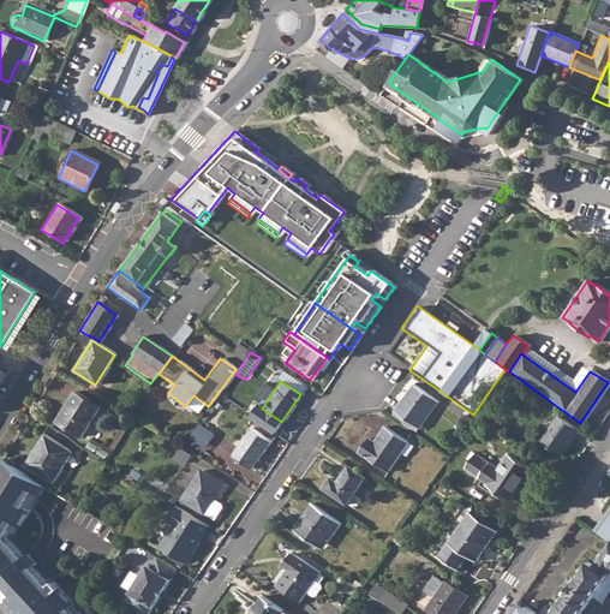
[(411,385),(393,411),(417,428),(435,401),(411,385)]
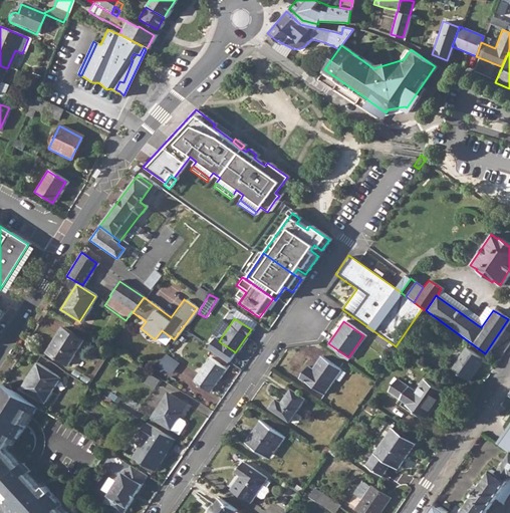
[(60,327),(45,352),(66,365),(81,340),(60,327)]
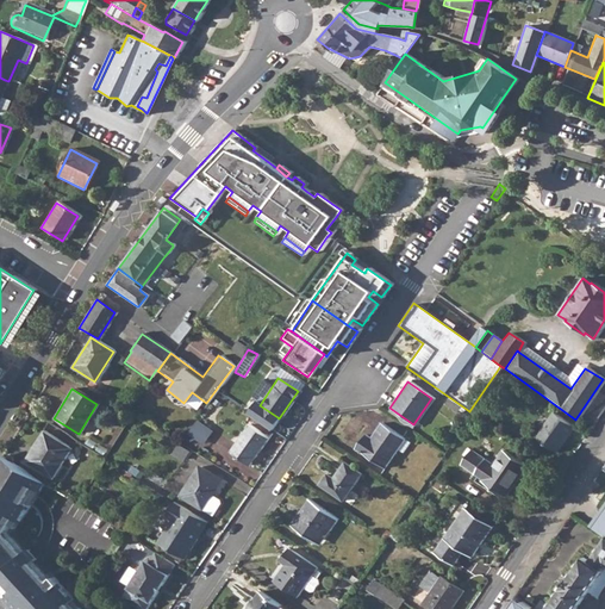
[(459,405),(447,397),(442,404),(453,411),(459,405)]
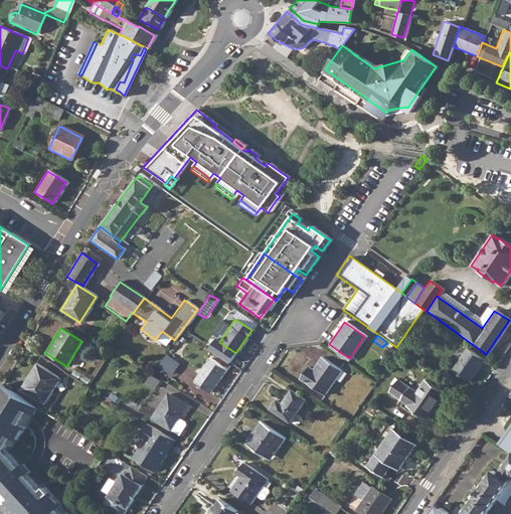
[(234,352),(219,342),(216,339),(208,350),(227,363),(234,352)]
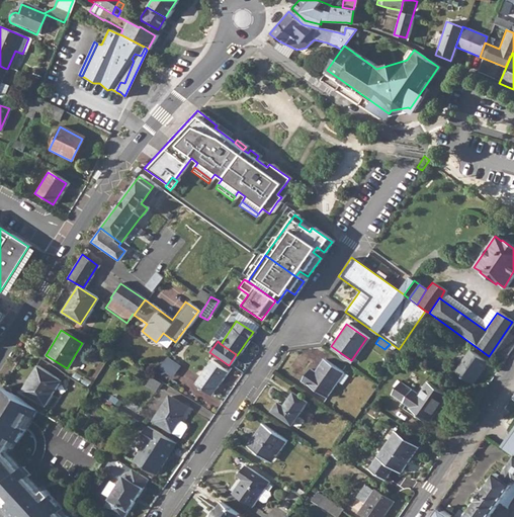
[(466,350),(451,371),(469,383),(484,362),(466,350)]
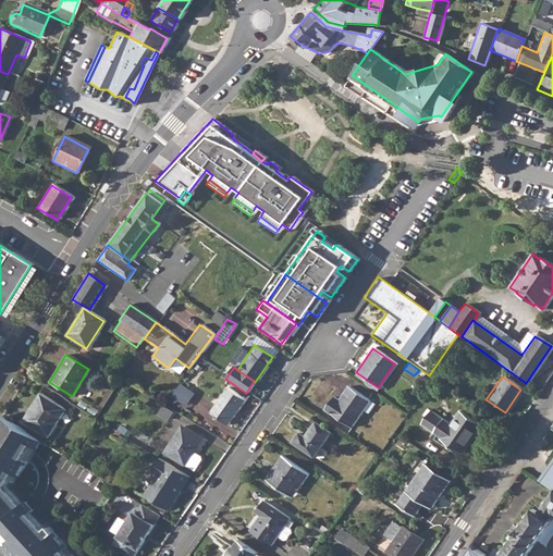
[(186,405),(193,391),(176,384),(171,398),(186,405)]
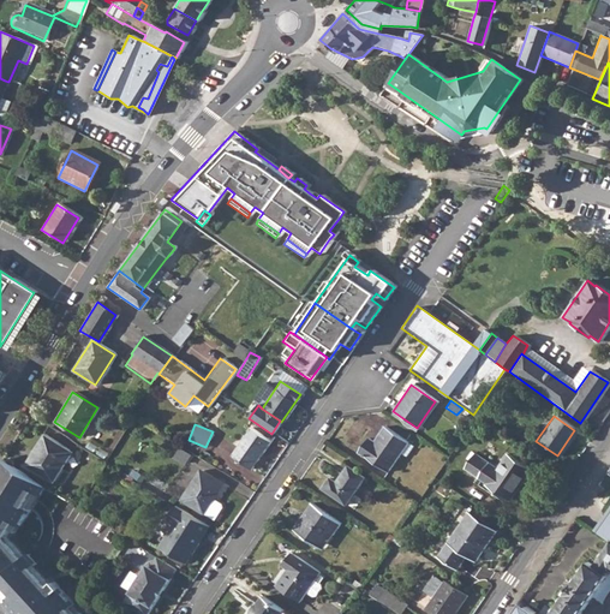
[(365,437),(357,452),(386,472),(399,453),(404,457),(411,446),(382,427),(372,442),(365,437)]
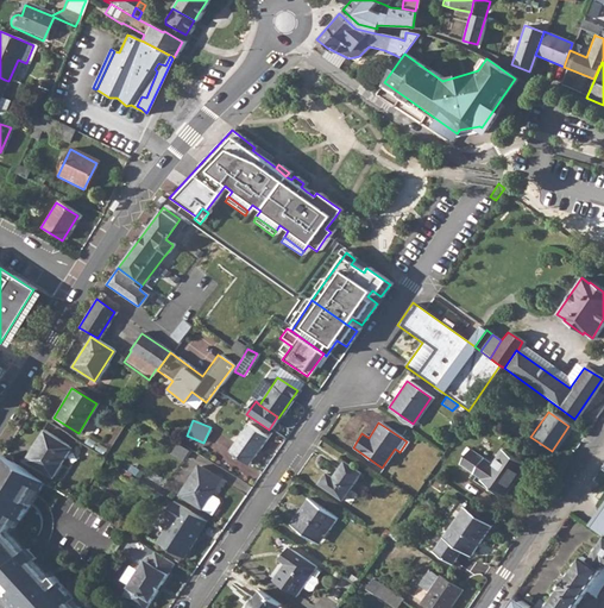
[(246,424),(227,451),(246,465),(265,438),(246,424)]
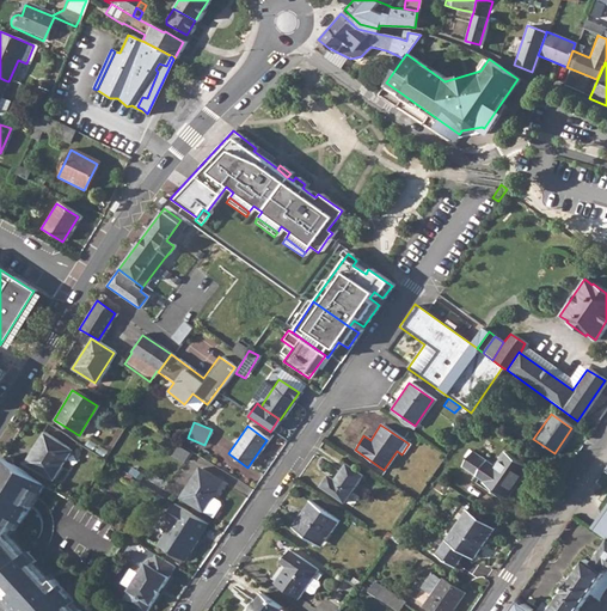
[(42,434),(24,463),(51,480),(69,450),(42,434)]
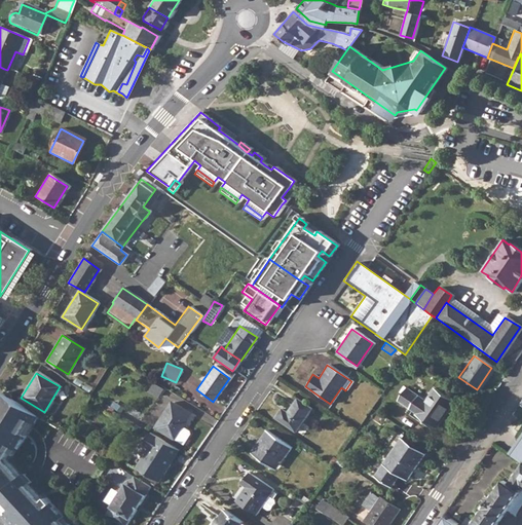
[(403,387),(396,400),(413,413),(413,415),(433,428),(451,402),(431,387),(422,401),(403,387)]
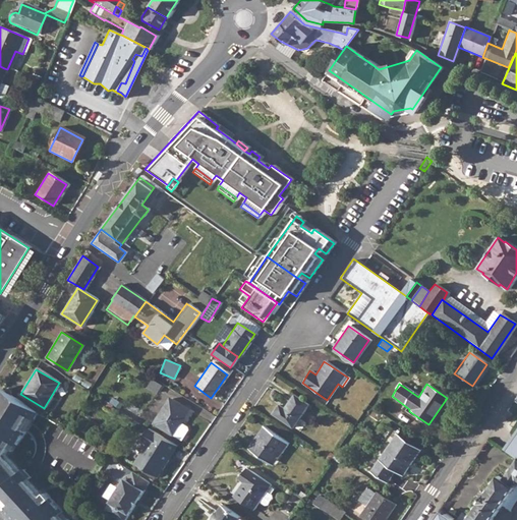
[(36,412),(0,391),(0,499),(2,501),(1,503),(6,509),(2,512),(8,518),(11,515),(16,519),(60,519),(57,516),(60,512),(43,494),(40,497),(24,480),(22,482),(16,475),(18,473),(2,456),(7,449),(10,443),(14,446),(22,432),(18,429),(26,416),(32,419),(36,412)]
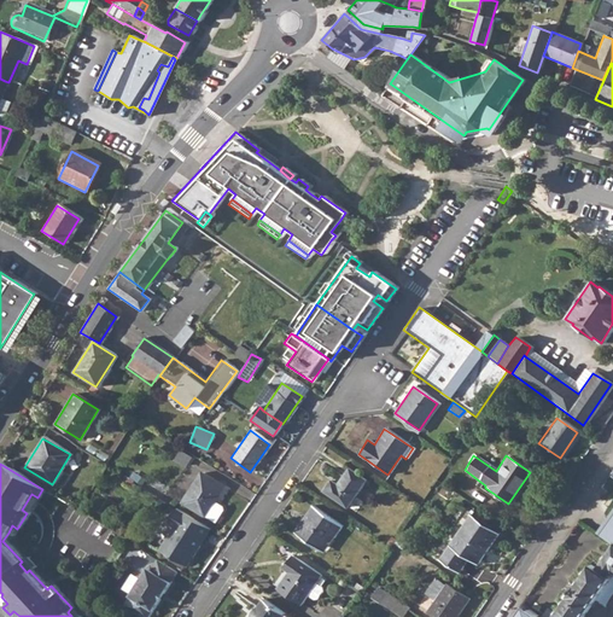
[(328,481),(321,492),(345,508),(363,481),(346,469),(336,485),(328,481)]
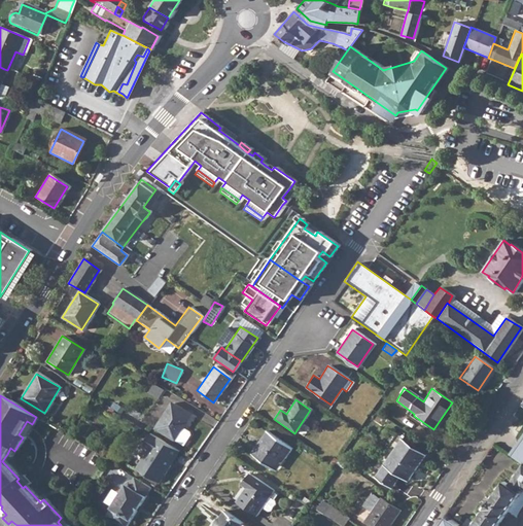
[(180,427),(187,415),(169,404),(153,428),(181,446),(187,434),(187,432),(180,427)]
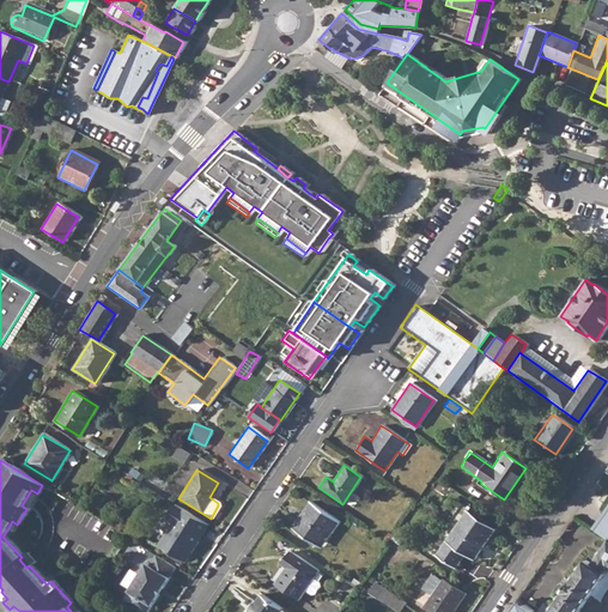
[(607,541),(607,502),(589,528),(605,539),(607,541)]
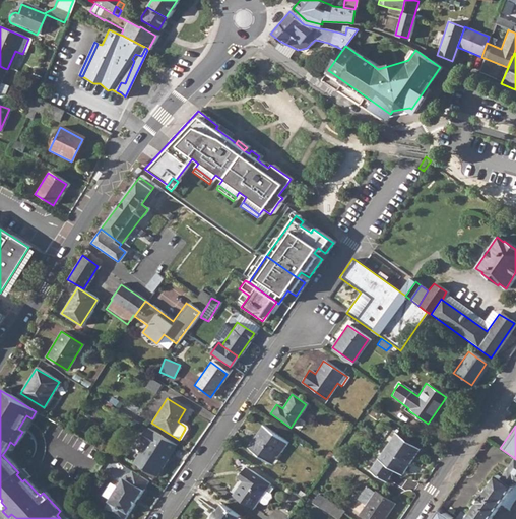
[(262,427),(247,448),(270,464),(285,442),(262,427)]
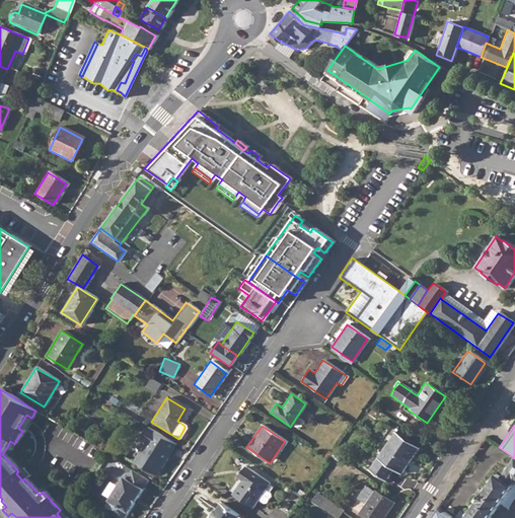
[(170,442),(146,427),(139,440),(144,443),(133,461),(155,475),(165,458),(164,457),(169,450),(166,449),(170,442)]
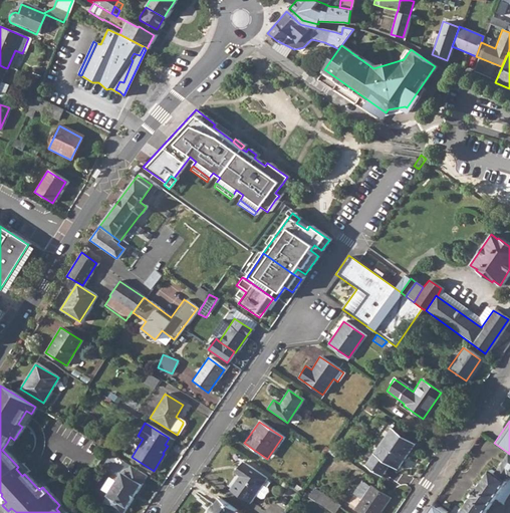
[(391,428),(364,466),(379,476),(387,465),(395,470),(412,443),(391,428)]
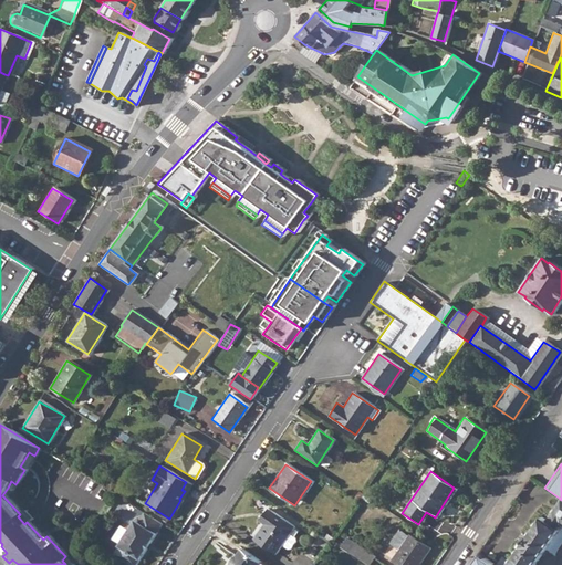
[(531,564),(560,525),(561,526),(561,500),(559,498),(543,521),(539,518),(508,564),(493,564),(478,554),(471,564),(469,564),(468,563),(467,564),(531,564)]
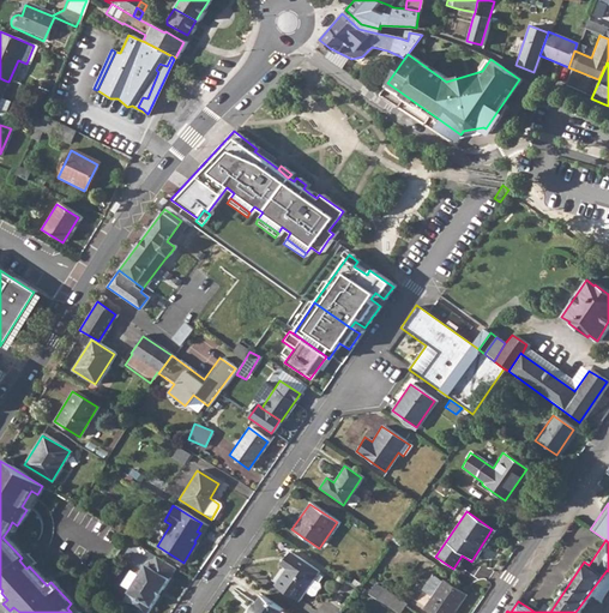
[(317,572),(289,553),(281,565),(285,569),(275,586),(296,601),(303,592),(309,596),(313,595),(318,588),(318,584),(315,583),(320,576),(315,574),(317,572)]
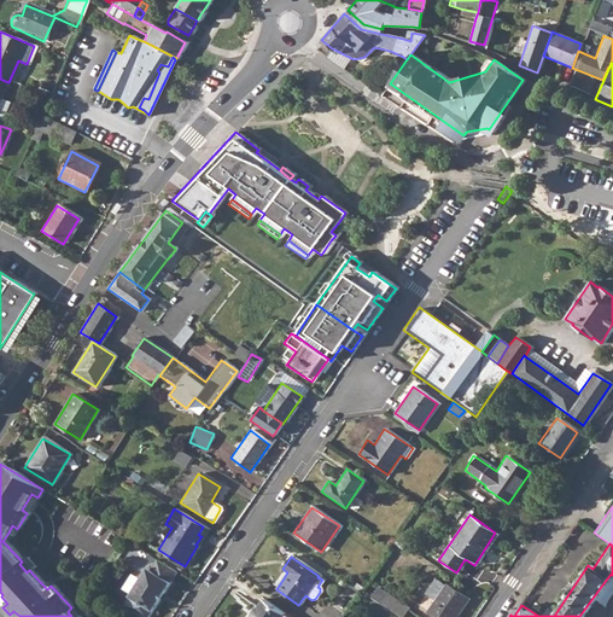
[(128,595),(133,598),(140,603),(134,612),(140,616),(147,616),(175,572),(156,559),(150,570),(146,568),(128,595)]
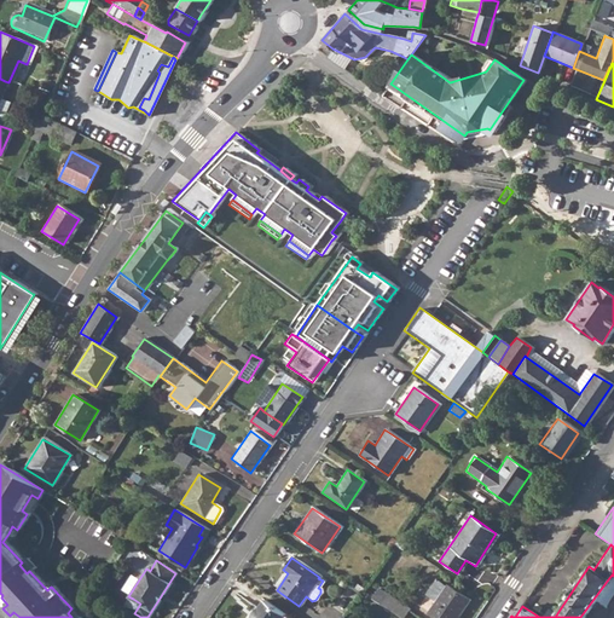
[(434,602),(426,613),(430,617),(453,617),(465,600),(444,585),(444,587),(433,579),(423,595),(434,602)]
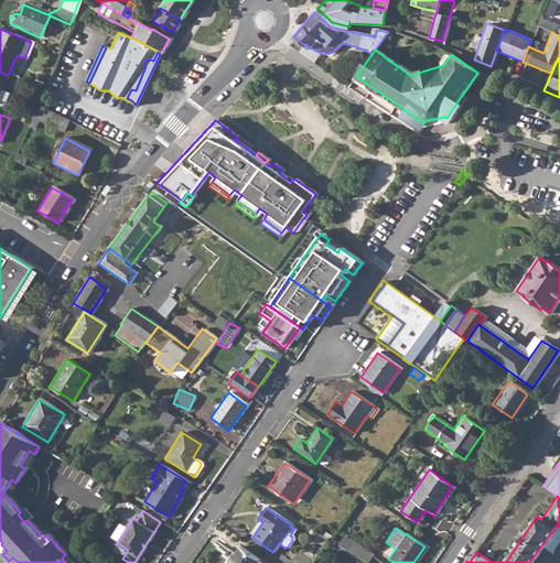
[(351,542),(345,551),(362,562),(366,562),(370,558),(372,555),(351,542)]
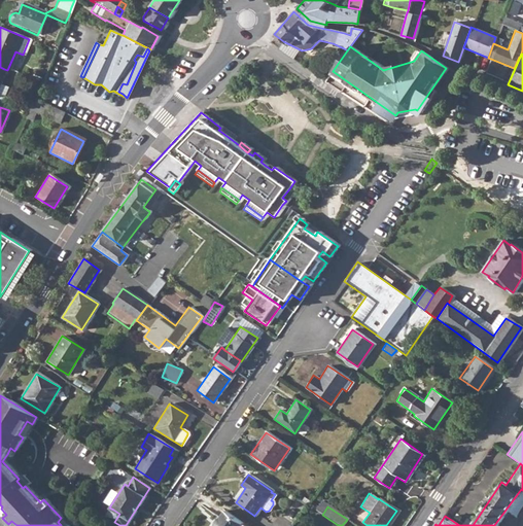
[(222,512),(212,525),(239,525),(240,524),(222,512)]
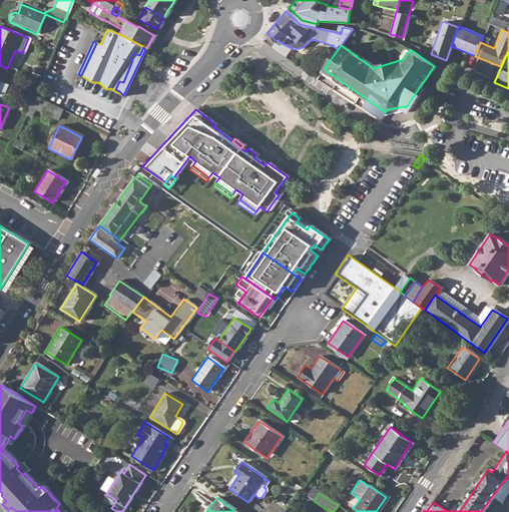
[(329,511),(314,501),(310,507),(316,511),(329,511)]
